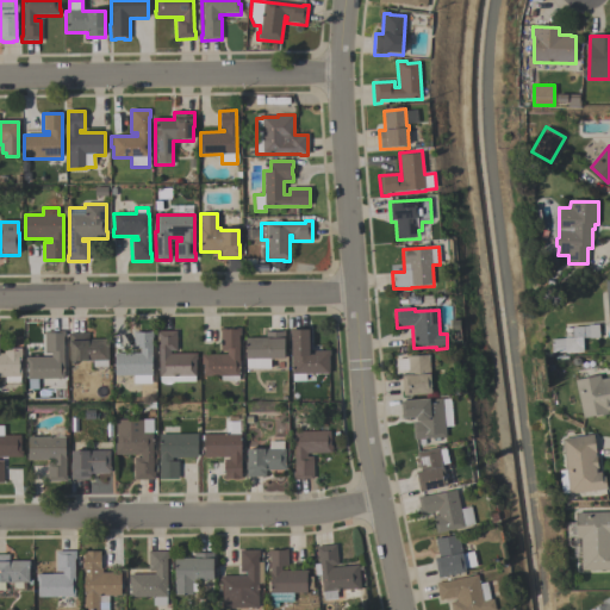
[(572,328),(587,327),(598,325),(599,338),(589,340),(589,338),(582,340),(583,353),(565,354),(565,353),(552,354),(551,341),(565,340),(565,338),(573,338),(572,328)]
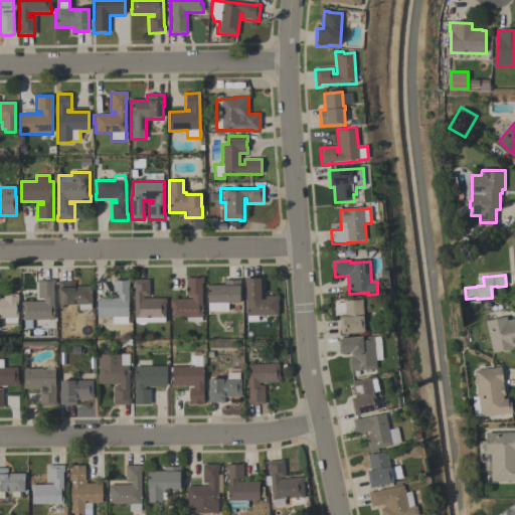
[(246,321),(246,283),(244,283),(244,278),(262,278),(262,297),(279,297),(279,302),(278,302),(278,315),(258,315),(258,321),(246,321)]
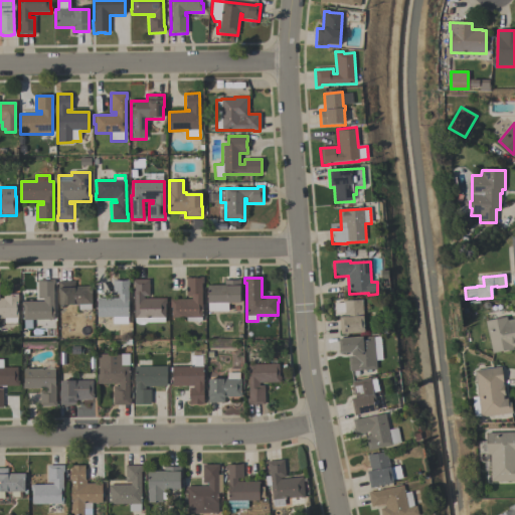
[(203,279),(203,284),(201,284),(201,321),(185,321),(185,317),(171,317),(171,309),(170,309),(170,300),(191,300),(191,297),(186,297),(186,279),(203,279)]
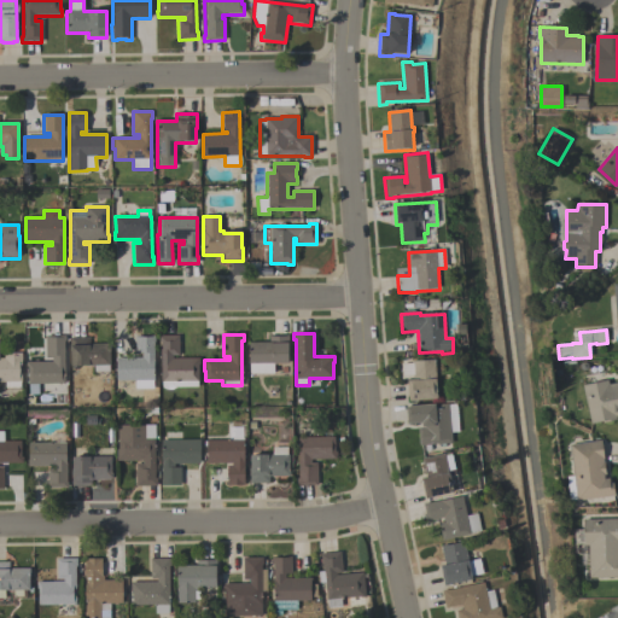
[(197,386),(175,386),(175,388),(173,389),(172,389),(169,389),(167,389),(164,389),(162,388),(161,386),(161,380),(161,343),(159,343),(159,336),(179,336),(179,356),(173,356),(173,359),(199,359),(199,365),(198,366),(198,380),(197,380),(197,386)]
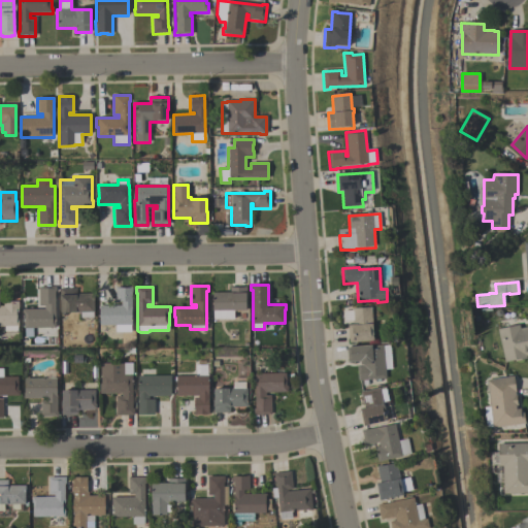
[(55,327),(32,327),(32,336),(24,336),(24,314),(23,314),(23,310),(44,309),(44,307),(39,307),(39,288),(56,288),(56,292),(55,292),(55,327)]
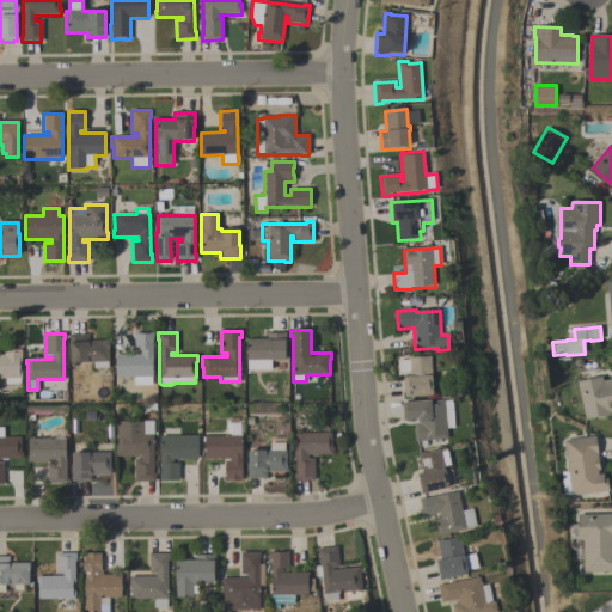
[(153,334),(153,340),(152,340),(152,386),(133,386),(133,375),(115,375),(115,360),(114,360),(114,355),(140,355),(140,350),(134,350),(134,334),(153,334)]
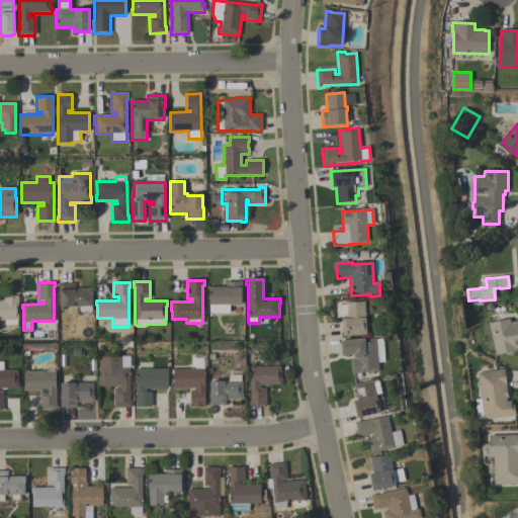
[(226,282),(242,282),(242,306),(224,306),(224,312),(209,312),(209,306),(208,306),(208,288),(226,288),(226,282)]
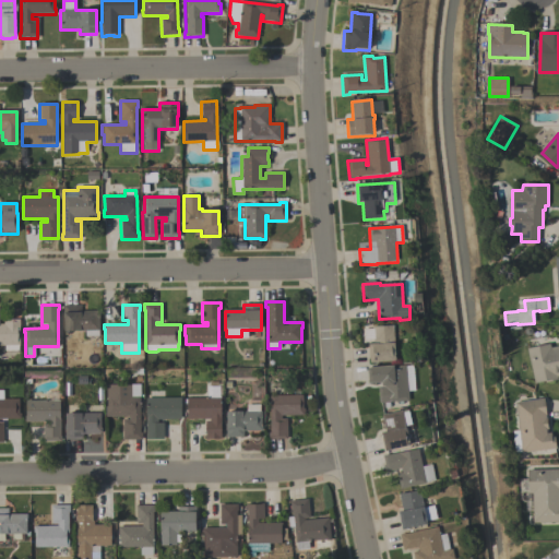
[(64,333),(64,319),(63,319),(63,306),(82,306),(82,311),(99,311),(99,337),(85,337),(85,332),(71,332),(71,333),(64,333)]
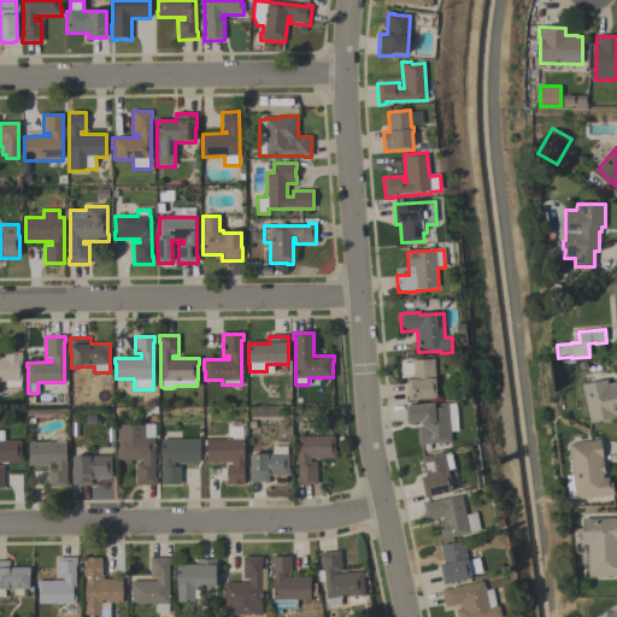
[(0,380),(0,358),(4,358),(4,353),(22,353),(22,380),(21,380),(21,388),(5,388),(5,380),(0,380)]
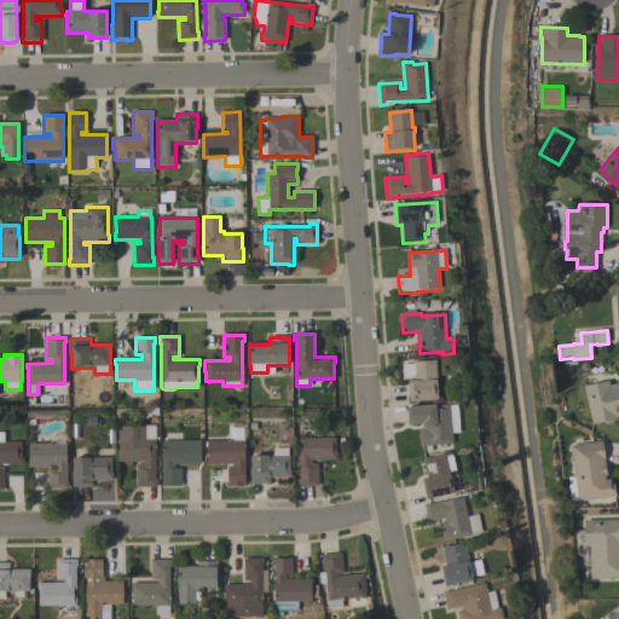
[(435,362),(438,398),(417,399),(417,400),(409,400),(409,397),(408,397),(408,385),(408,380),(412,379),(412,376),(404,376),(403,365),(412,365),(411,363),(435,362)]
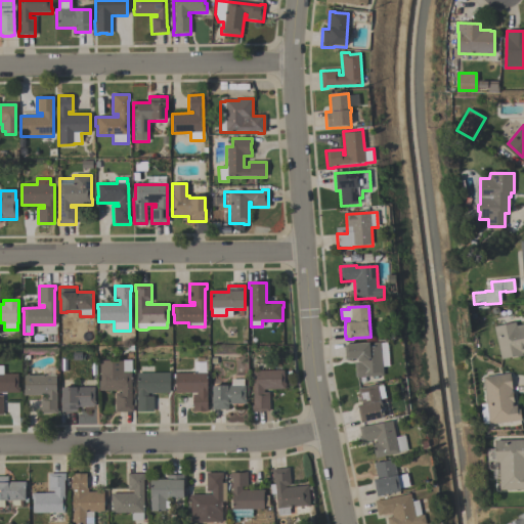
[(500,358),(492,325),(514,321),(515,325),(523,323),(523,352),(522,353),(522,355),(511,357),(510,356),(500,358)]
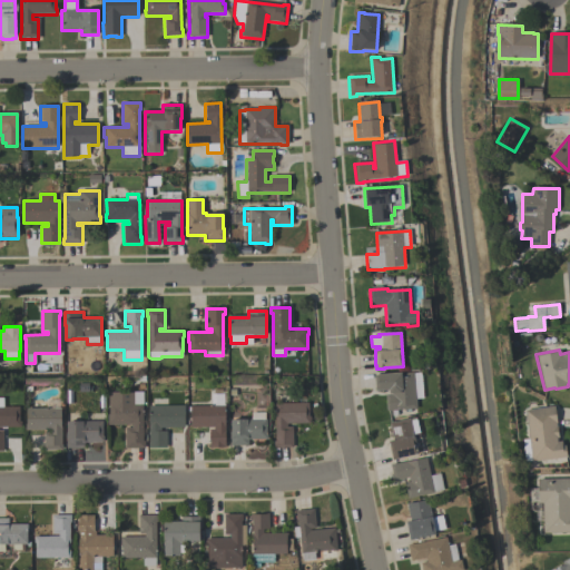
[(386,411),(384,394),(389,393),(389,389),(375,390),(374,374),(401,371),(401,373),(413,372),(416,408),(386,411)]
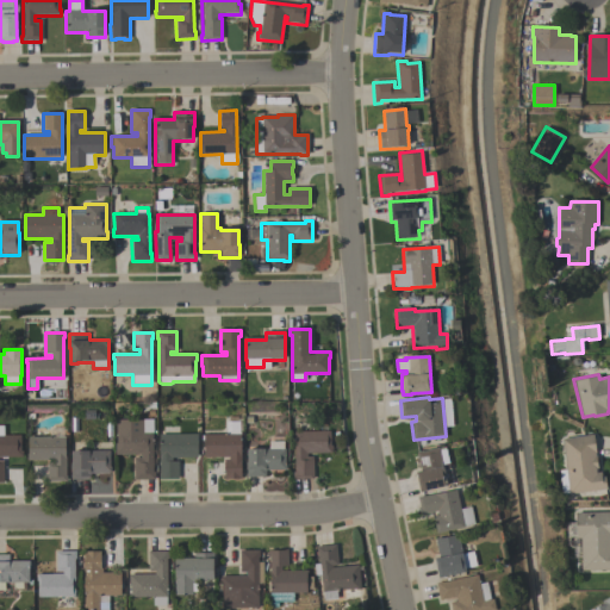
[(151,433),(151,471),(154,471),(154,479),(134,479),(134,456),(139,456),(139,454),(114,454),(114,442),(116,442),(116,419),(142,419),(142,433),(151,433)]
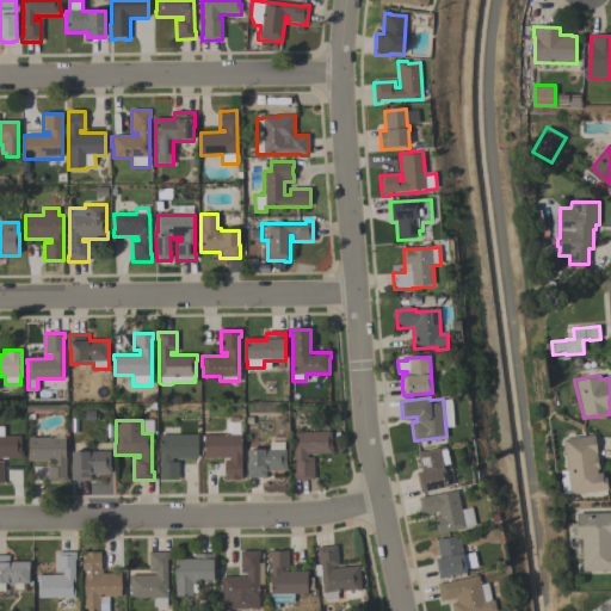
[(0,425),(2,425),(2,436),(20,436),(20,450),(22,450),(22,457),(0,457),(0,461),(2,461),(2,483),(0,483),(0,425)]
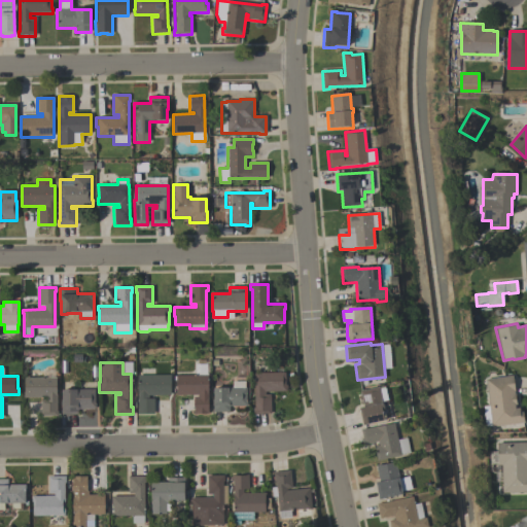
[(252,414),(252,407),(254,407),(253,373),(284,372),(285,384),(286,384),(286,390),(265,391),(265,394),(270,394),(271,413),(252,414)]
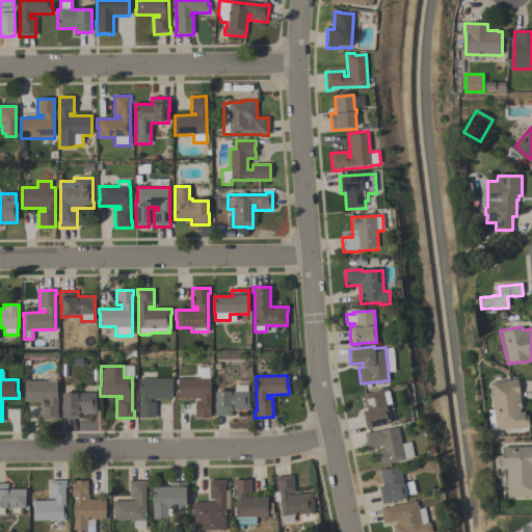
[(170,378),(171,398),(149,398),(149,401),(155,401),(155,417),(138,417),(137,411),(138,411),(138,378),(170,378)]
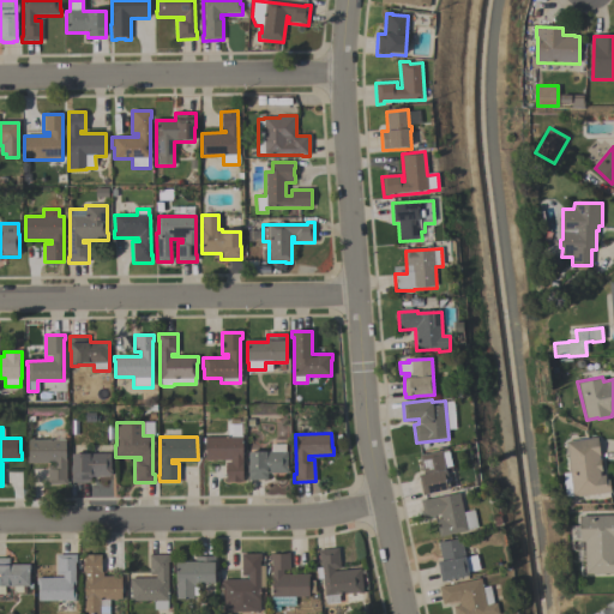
[(204,437),(241,437),(242,481),(226,481),(224,462),(230,462),(230,459),(205,459),(204,437)]
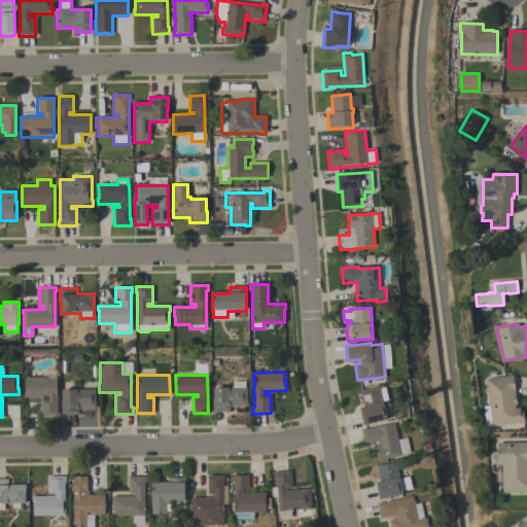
[(484,378),(512,375),(514,390),(513,390),(514,393),(515,393),(516,403),(514,403),(514,408),(518,407),(519,411),(522,411),(523,422),(491,426),(490,425),(485,426),(483,406),(487,405),(484,378)]
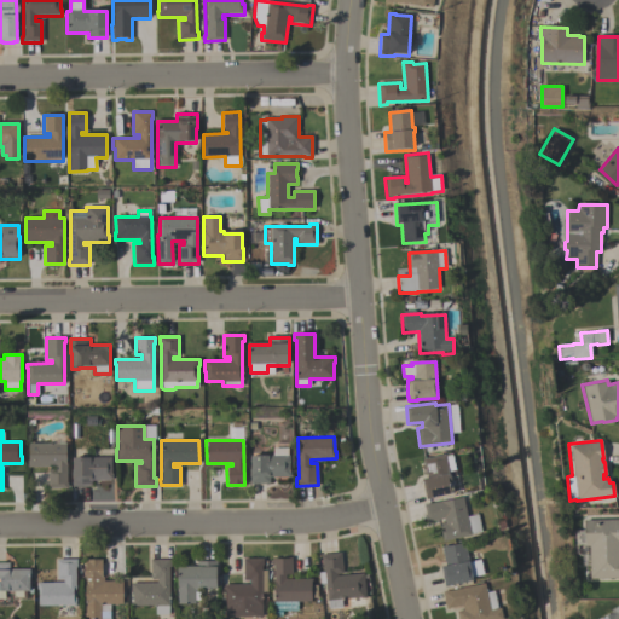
[(67,487),(47,487),(47,468),(52,468),(52,466),(27,466),(27,460),(28,460),(28,443),(65,443),(65,482),(67,482),(67,487)]
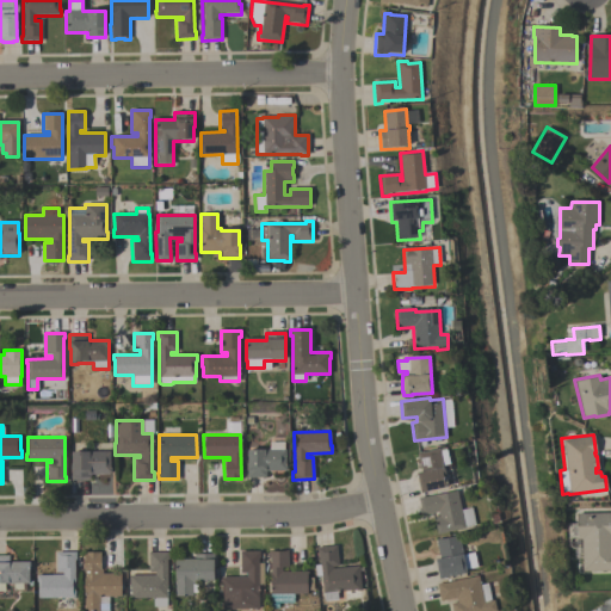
[(246,477),(246,469),(246,462),(246,449),(269,449),(269,442),(283,442),(283,449),(284,449),(284,466),(285,466),(285,470),(265,470),(265,477),(246,477)]
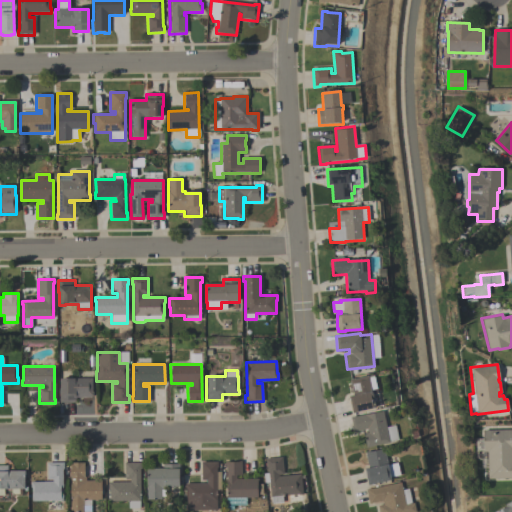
[(374,374),(377,391),(372,393),(375,407),(352,412),(349,395),(353,395),(350,379),(374,374)]
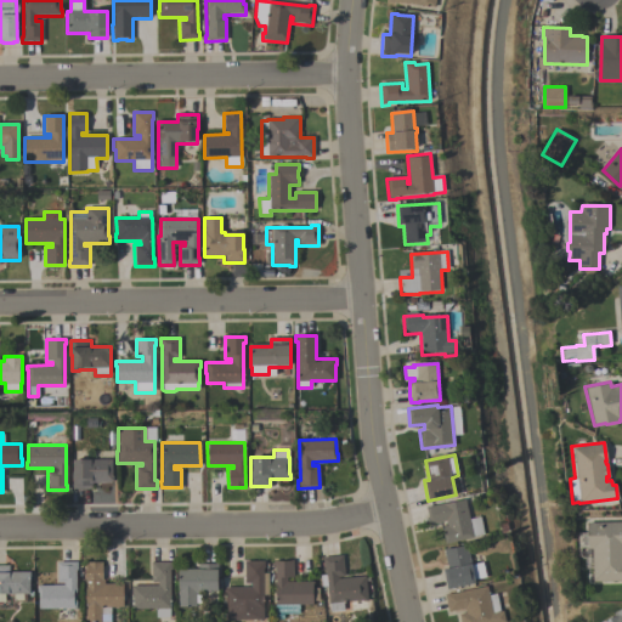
[(72,487),(72,458),(112,458),(112,480),(109,480),(109,481),(91,481),(91,487),(72,487)]
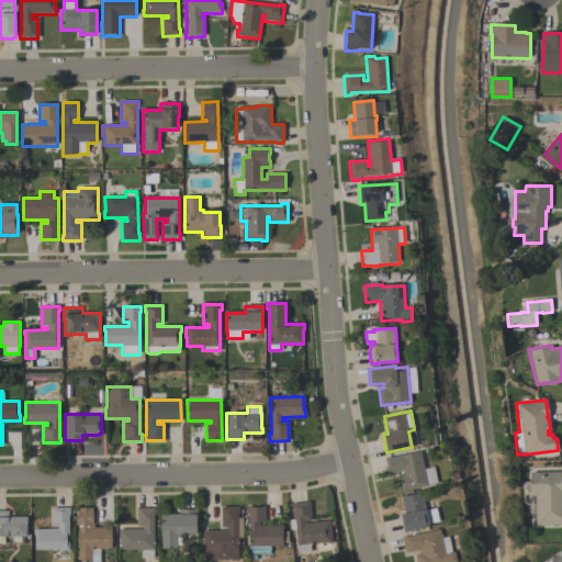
[(402,491),(398,475),(403,474),(402,470),(388,473),(384,457),(400,453),(400,454),(419,450),(424,469),(434,467),(437,482),(427,484),(427,485),(402,491)]
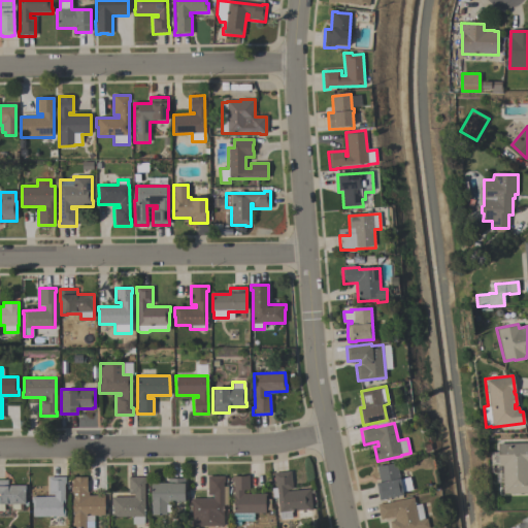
[(527,492),(502,492),(502,465),(497,465),(497,442),(527,442),(527,492)]
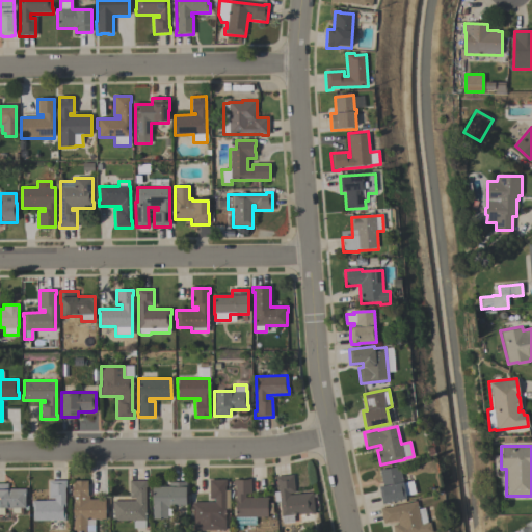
[(379,470),(399,466),(402,482),(415,480),(417,493),(405,495),(405,498),(381,503),(378,486),(382,485),(379,470)]
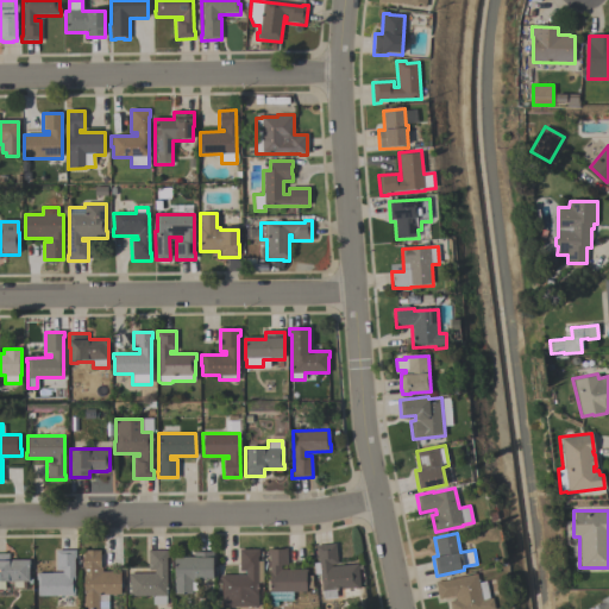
[(314,545),(334,542),(337,563),(331,564),(331,566),(357,563),(360,588),(355,589),(355,588),(336,589),(337,597),(322,598),(319,573),(314,573),(313,563),(318,563),(318,559),(316,559),(314,545)]
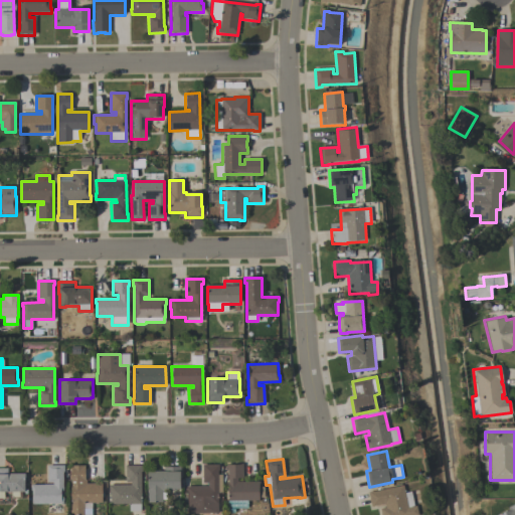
[(187,512),(187,491),(186,491),(186,486),(207,486),(207,482),(202,482),(201,464),(218,464),(218,470),(217,470),(217,474),(221,474),(221,492),(217,492),(217,512),(187,512)]
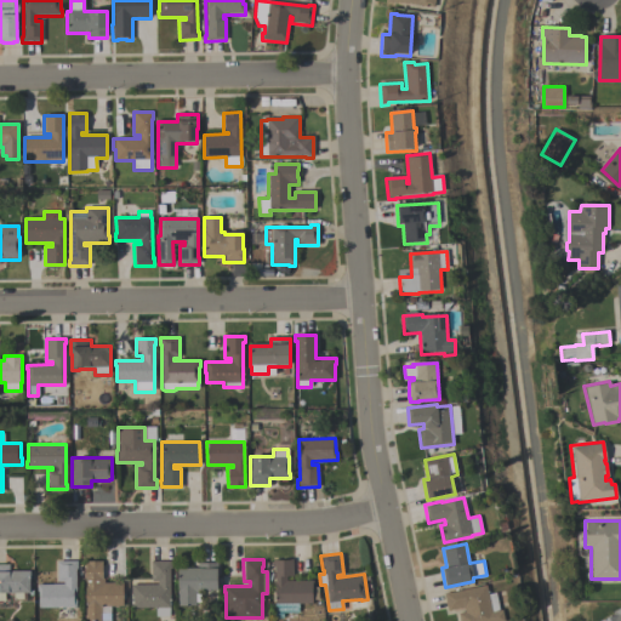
[(273,559),(291,559),(292,576),(286,576),(286,580),(313,580),(313,587),(311,587),(312,603),(298,603),(298,611),(283,611),(283,617),(274,617),(273,567),(273,559)]
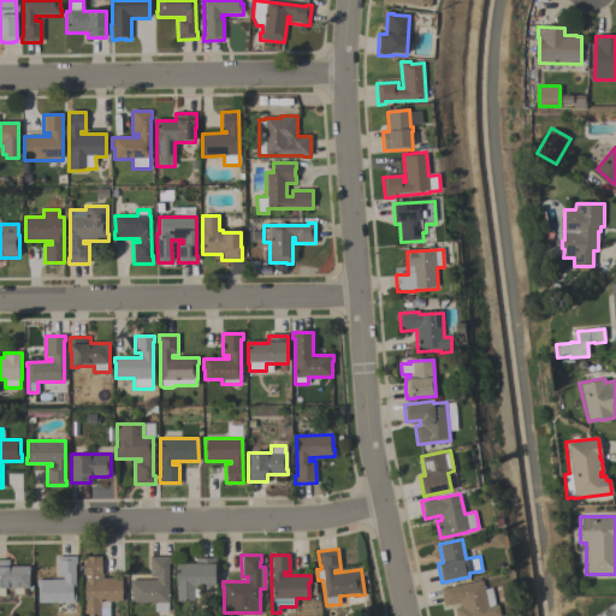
[(63,579),(63,576),(57,576),(57,556),(76,556),(76,563),(75,563),(75,602),(37,602),(37,586),(36,586),(36,579),(63,579)]
